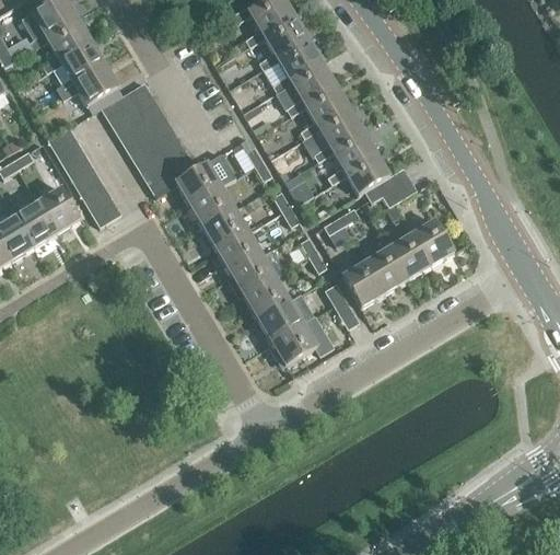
[(31,13),(43,33),(45,37),(76,19),(66,0),(53,0),(31,13)]
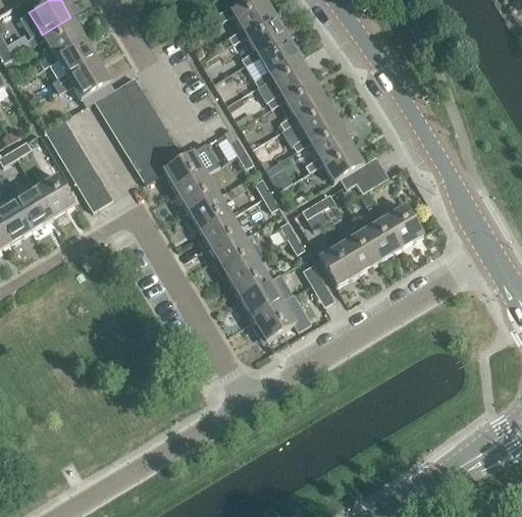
[(246,0),(230,9),(228,6),(215,15),(219,22),(233,14),(242,28),(244,32),(272,14),(264,0),(246,0)]
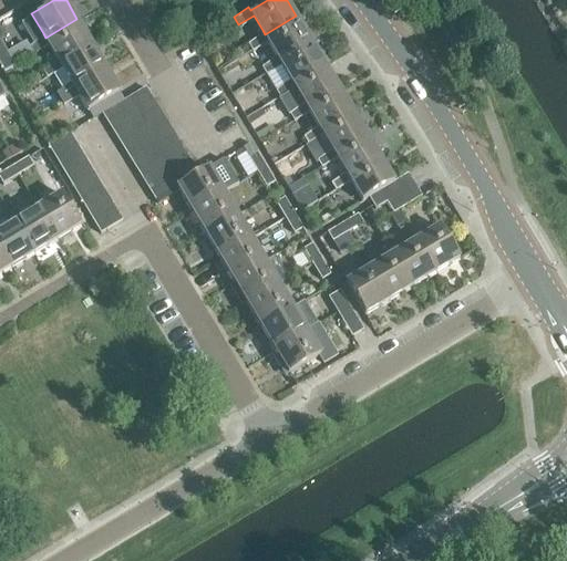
[(279,58),(310,39),(296,16),(265,34),(263,30),(248,41),(253,48),(267,39),(276,53),(279,58)]
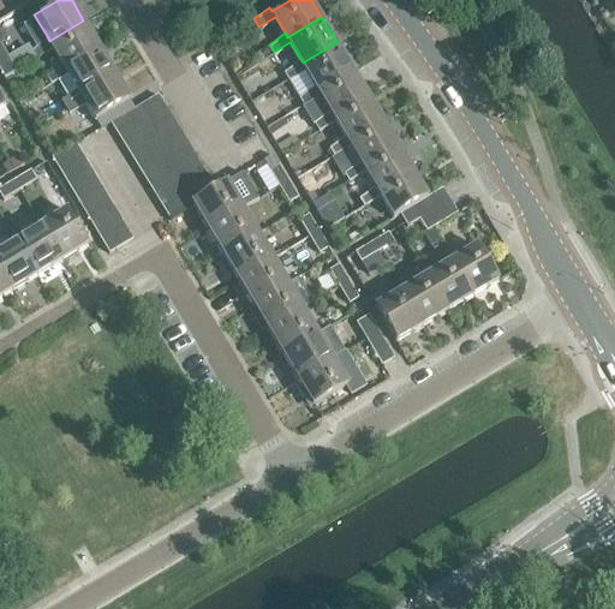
[(83,21),(49,41),(47,36),(31,48),(35,55),(52,46),(61,61),(65,66),(99,46),(83,21)]
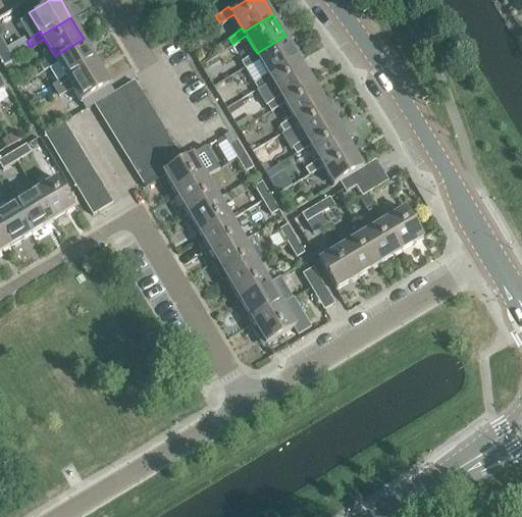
[(0,57),(3,63),(13,57),(0,34),(0,57)]
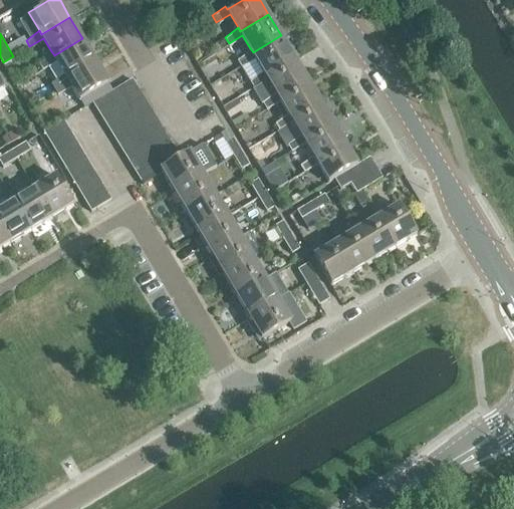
[(294,56),(281,35),(253,52),(250,48),(237,58),(241,64),(255,56),(263,69),(265,73),(294,56)]
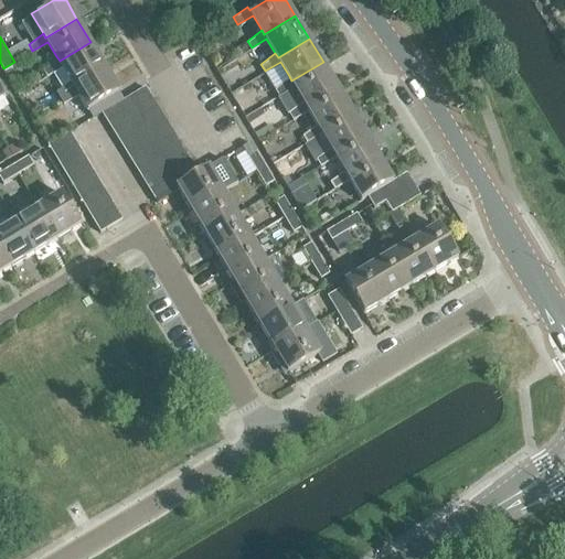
[(71,79),(73,84),(104,65),(91,42),(60,61),(56,56),(42,66),(46,74),(62,65),(71,79)]
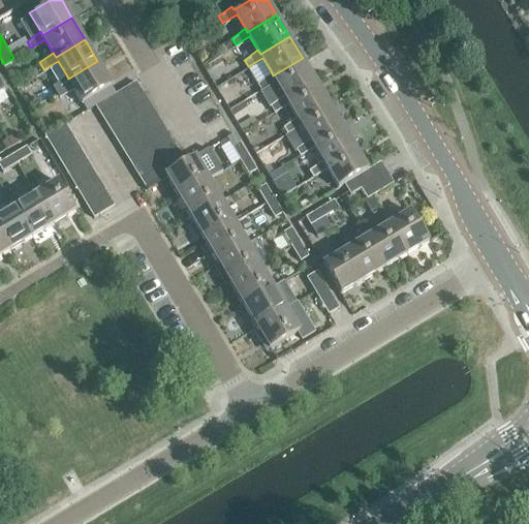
[(315,80),(303,58),(273,75),(271,71),(257,82),(261,88),(275,80),(284,93),(286,97),(315,80)]
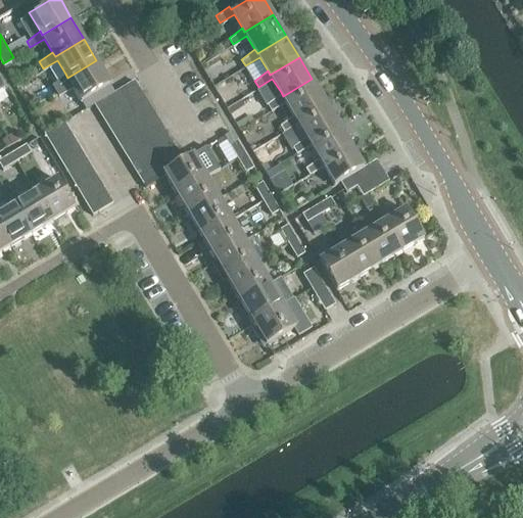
[(96,60),(67,78),(65,74),(52,83),(55,90),(58,94),(73,86),(81,99),(90,94),(94,101),(112,90),(108,83),(109,83),(96,60)]
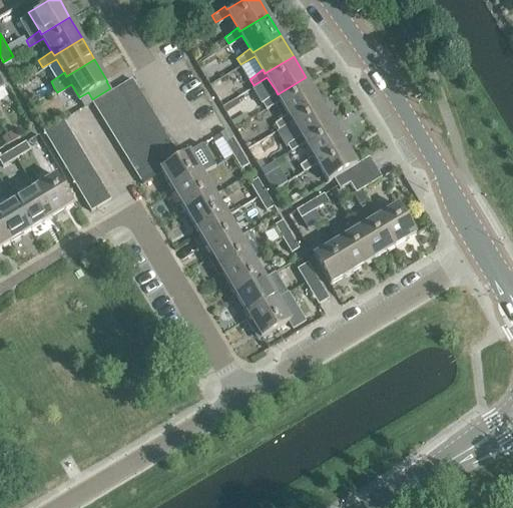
[(138,86),(131,76),(111,87),(118,98),(138,86)]
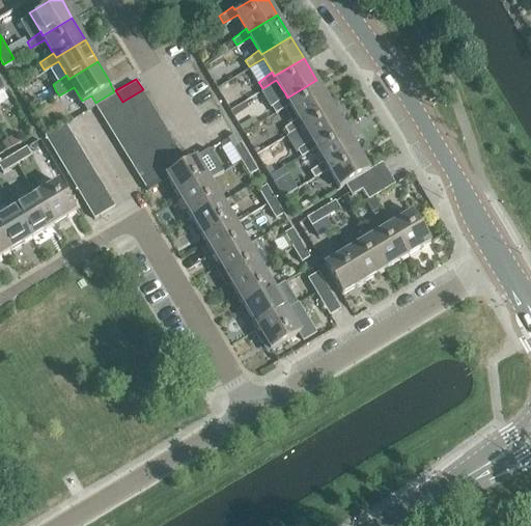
[(330,102),(316,80),(287,98),(285,93),(271,104),(275,110),(289,102),(298,115),(300,119),(330,102)]
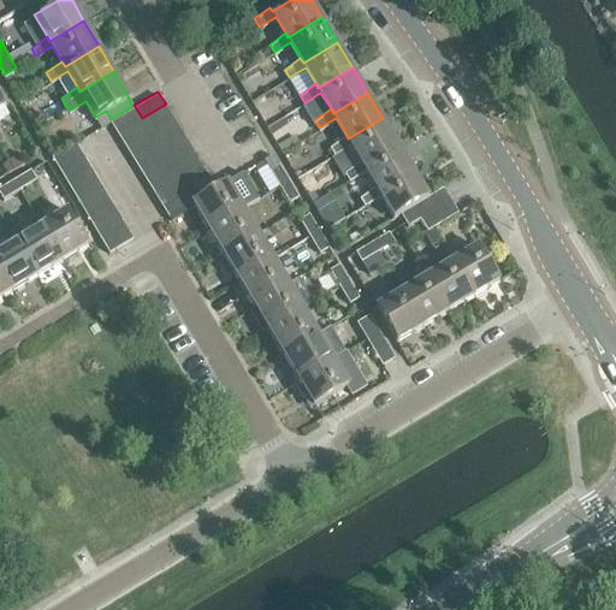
[(172,116),(166,104),(142,118),(149,130),(172,116)]
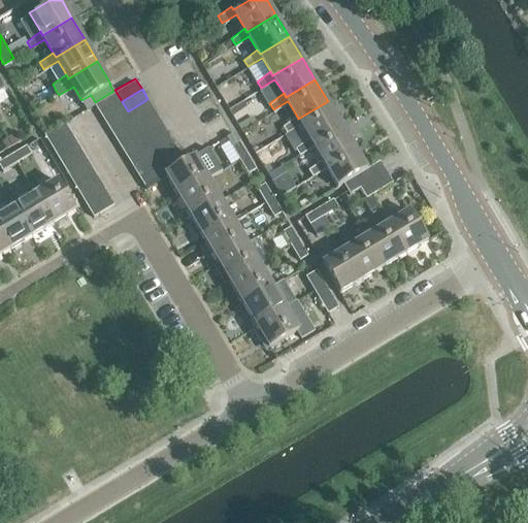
[(122,101),(114,90),(95,102),(95,103),(101,113),(122,101)]
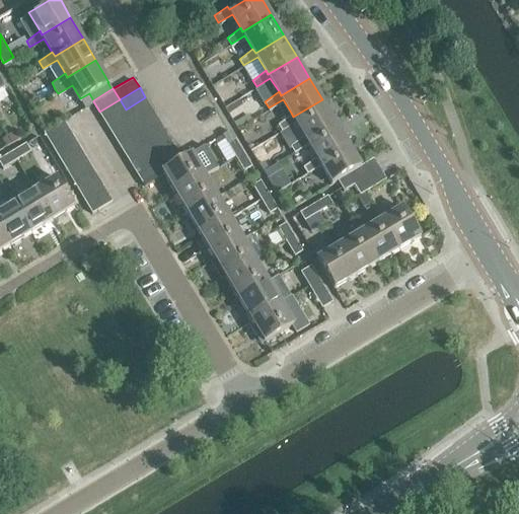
[(131,119),(151,107),(145,97),(126,109),(131,119)]
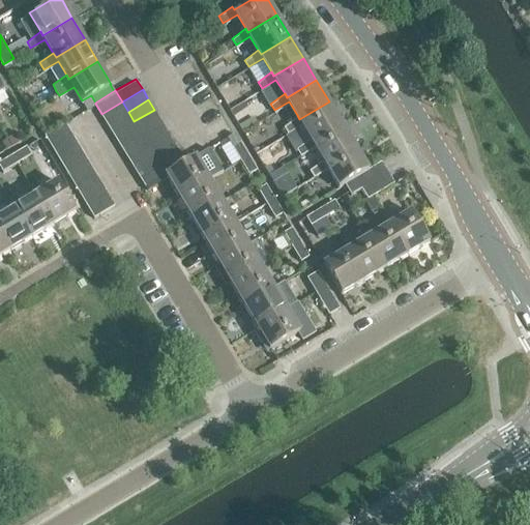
[(128,112),(122,101),(101,114),(108,123),(128,112)]
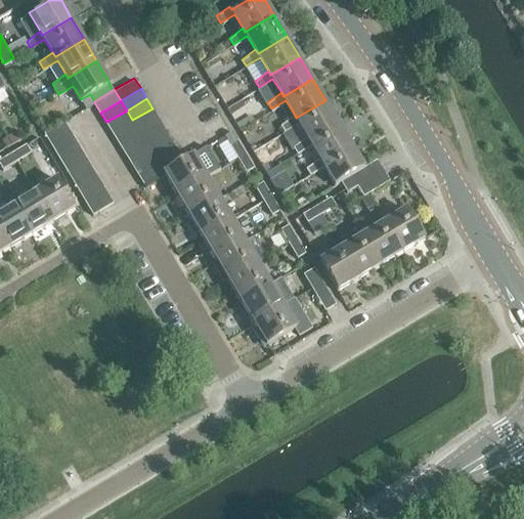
[(299,122),(307,135),(309,139),(338,122),(325,100),(296,118),(294,114),(280,123),(285,130),(299,122)]
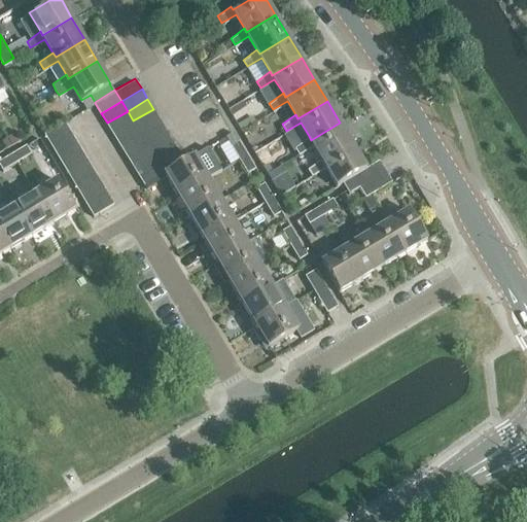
[(160,118),(153,109),(133,120),(139,131),(160,118)]
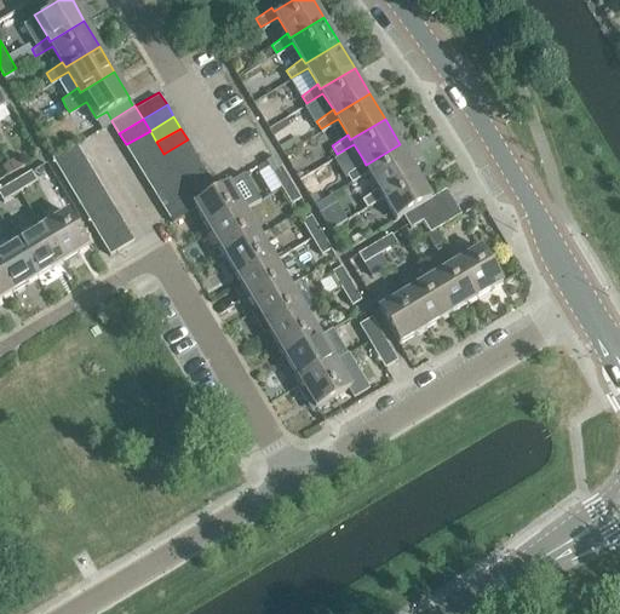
[(150,131),(126,144),(133,156),(156,142),(150,131)]
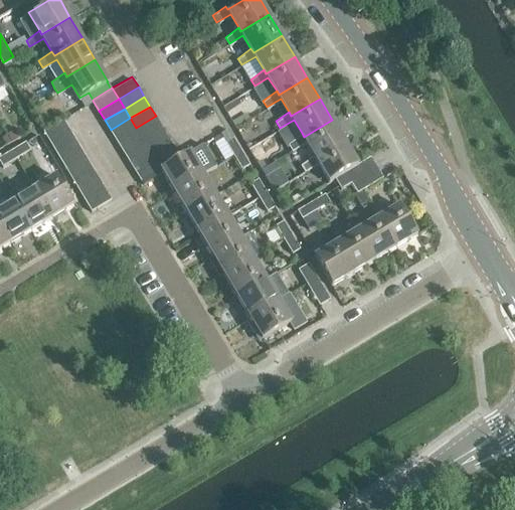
[(142,138),(162,126),(156,116),(136,128),(142,138)]
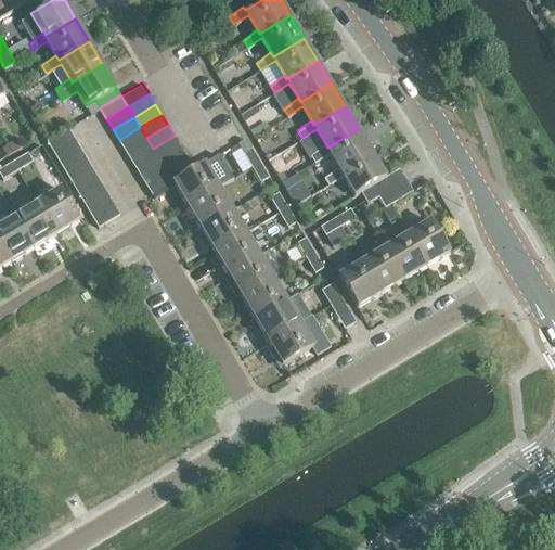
[(75,138),(68,127),(68,126),(47,139),(53,151),(75,138)]
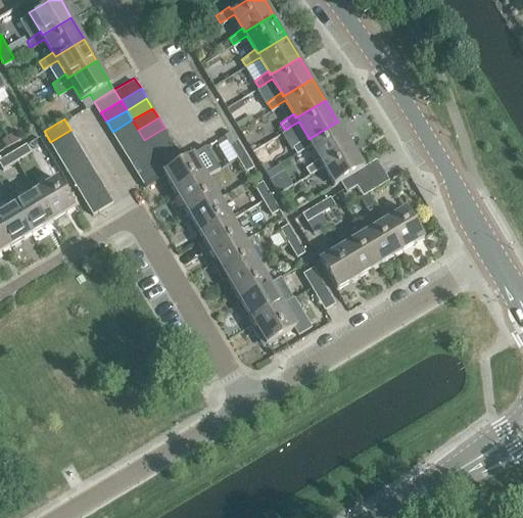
[(132,120),(112,132),(119,141),(138,130),(132,120)]
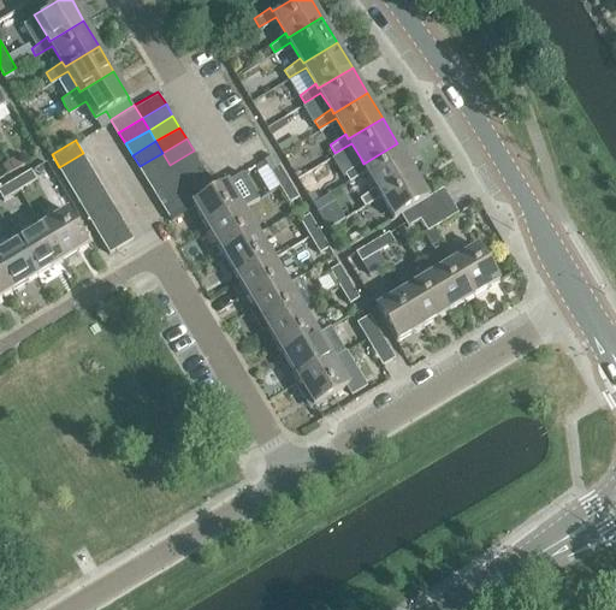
[(378,189),(413,169),(397,143),(363,164),(361,159),(344,170),(349,178),(366,169),(375,184),(378,189)]
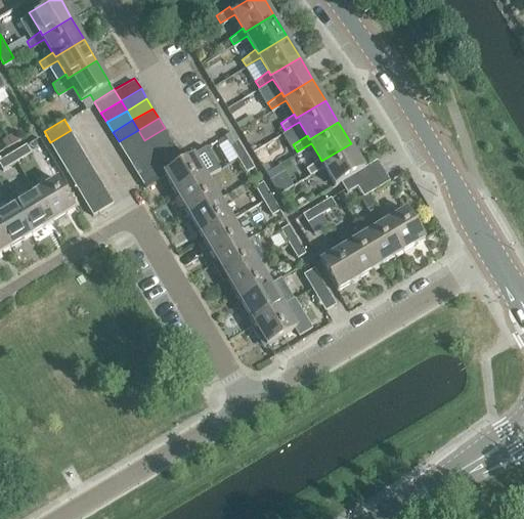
[(20,134),(16,127),(6,133),(10,140),(20,134)]
